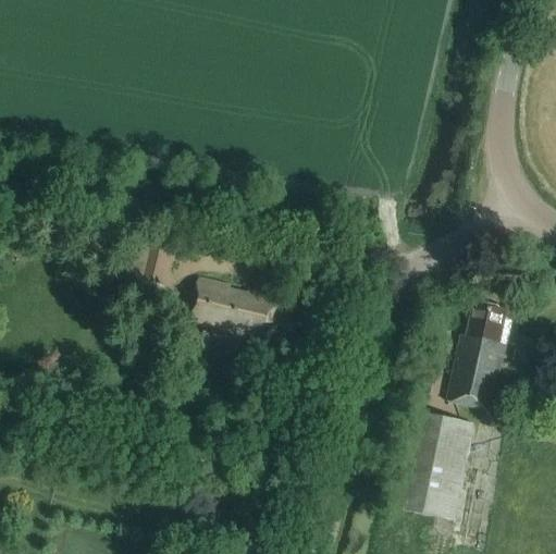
[(176,242),(148,235),(141,233),(131,274),(167,283),(176,242)]
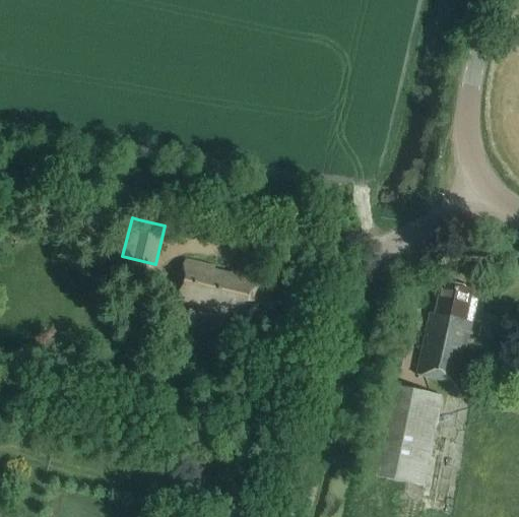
[(261,244),(257,259),(273,263),(277,248),(261,244)]
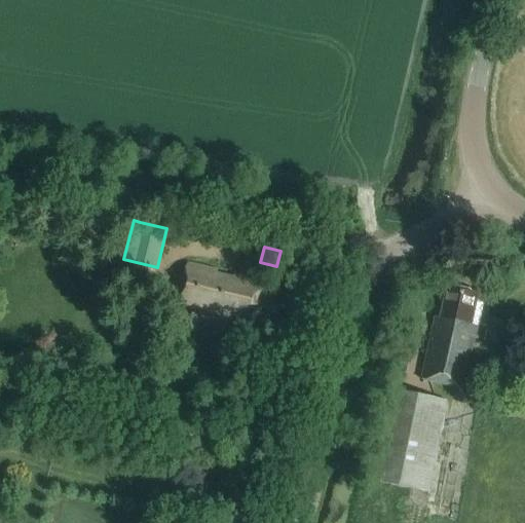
[(273,319),(278,297),(262,293),(265,283),(188,263),(178,302),(209,309),(209,308),(226,312),(226,313),(254,321),(256,313),(273,319)]
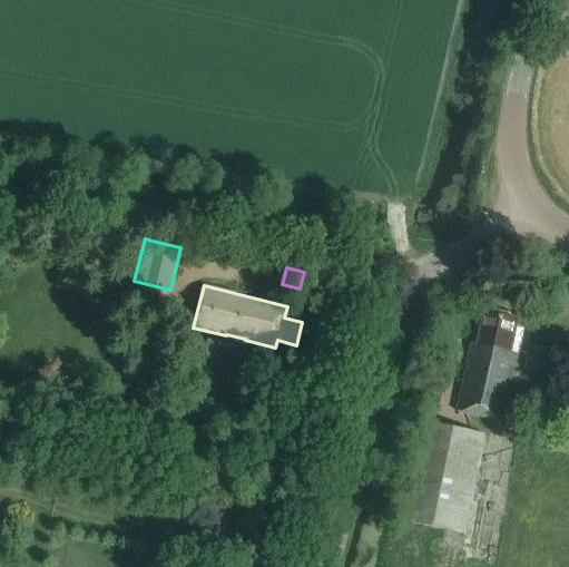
[(486,309),(478,342),(472,341),(458,409),(502,419),(514,363),(516,363),(523,328),(517,326),(519,315),(486,309)]
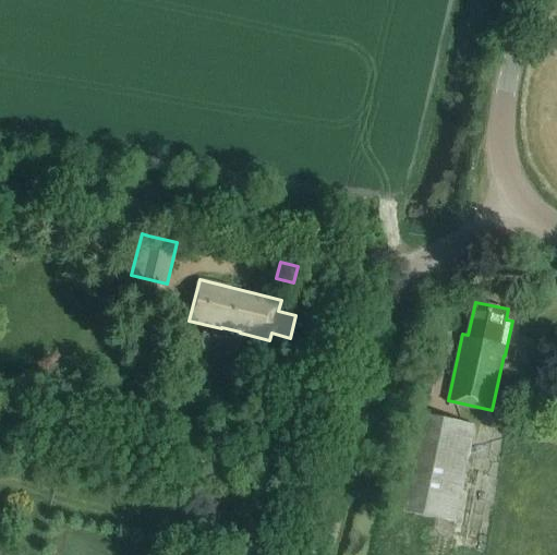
[(395,507),(456,519),(475,422),(413,410),(395,507)]
